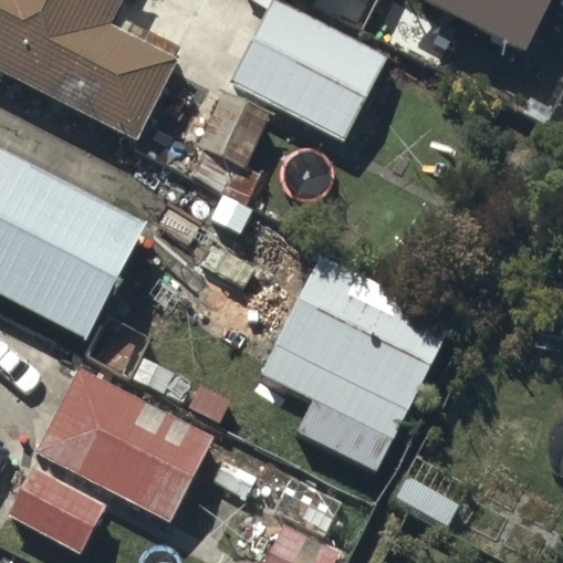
[(116,0),(0,0),(0,66),(133,134),(171,60),(104,25),(116,0)]
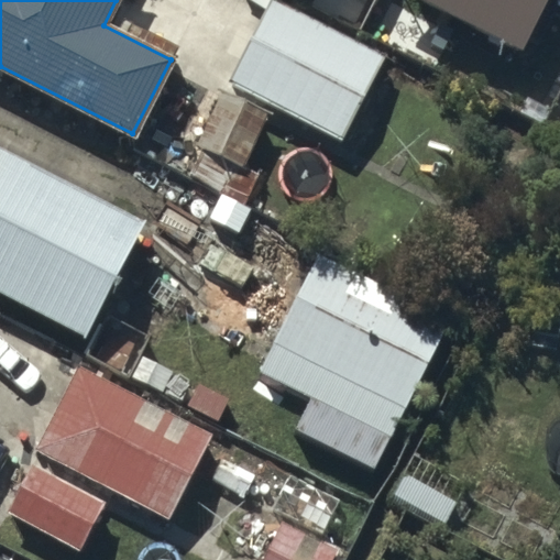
[(383,55),(277,0),(270,0),(230,78),(341,135),(383,55)]
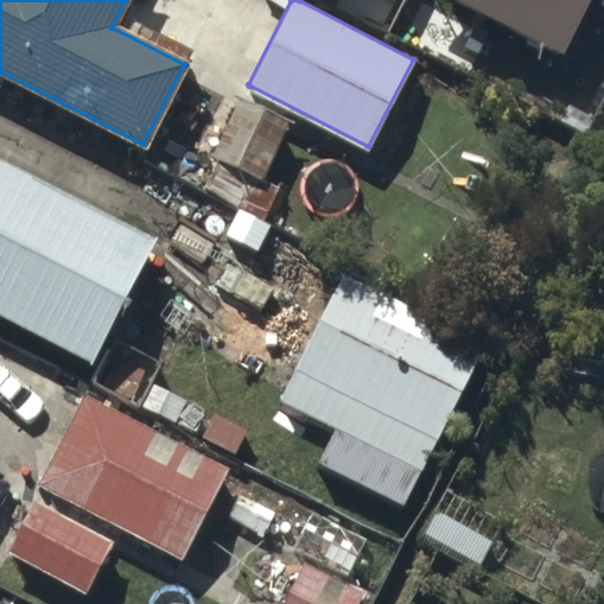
[(597,0),(458,0),(570,56),(597,0)]
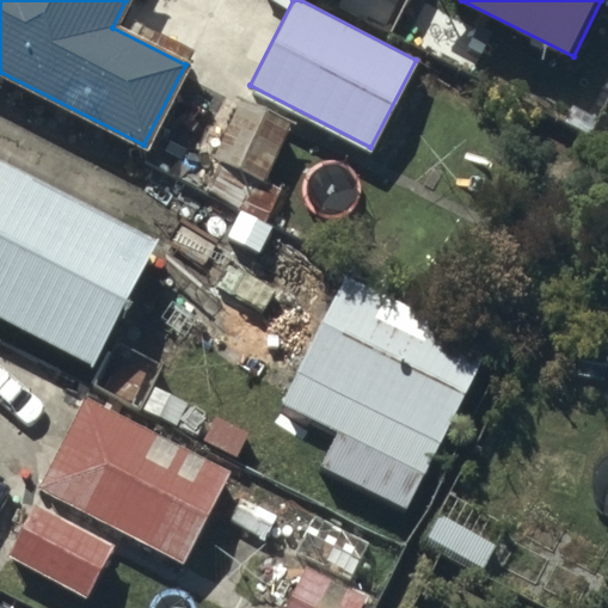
[(289,126),(243,102),(214,155),(260,179),(289,126)]
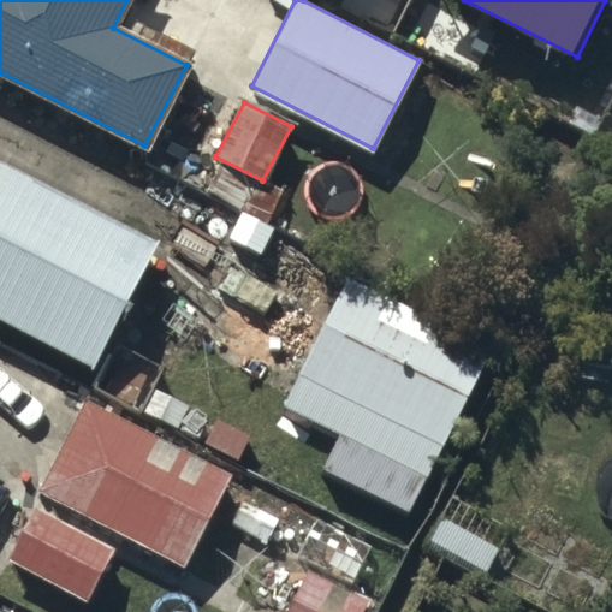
[(152,238),(0,160),(0,316),(88,362),(152,238)]
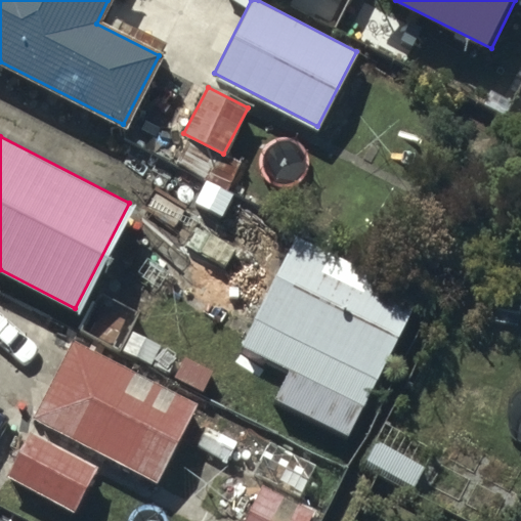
[(232,197),(208,183),(197,203),(222,216),(232,197)]
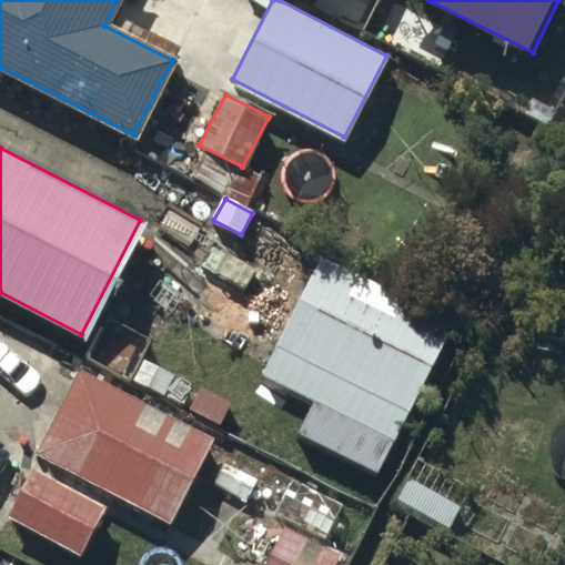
[(452,323),(321,259),(264,373),(316,399),(299,434),(377,473),(452,323)]
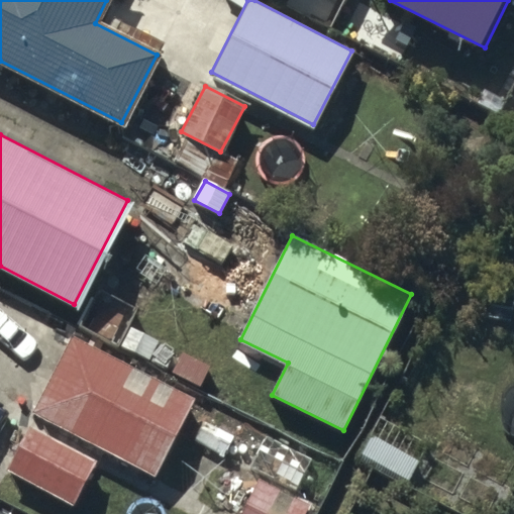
[(159,342),(130,327),(121,345),(149,360),(159,342)]
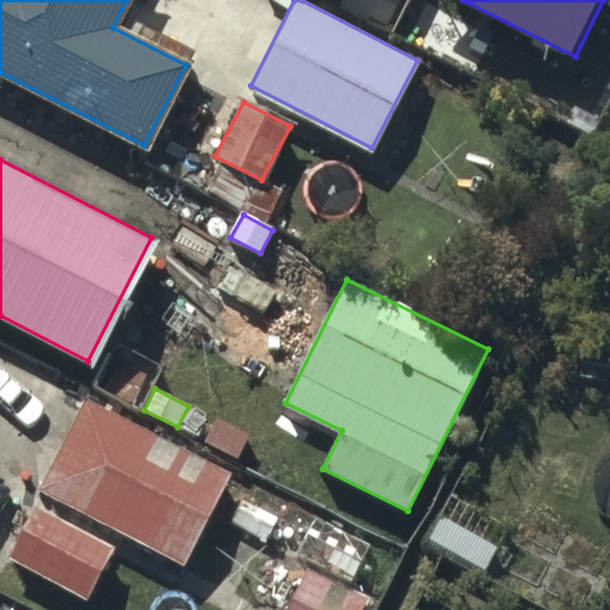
[(227,476),(83,402),(37,491),(181,565),(227,476)]
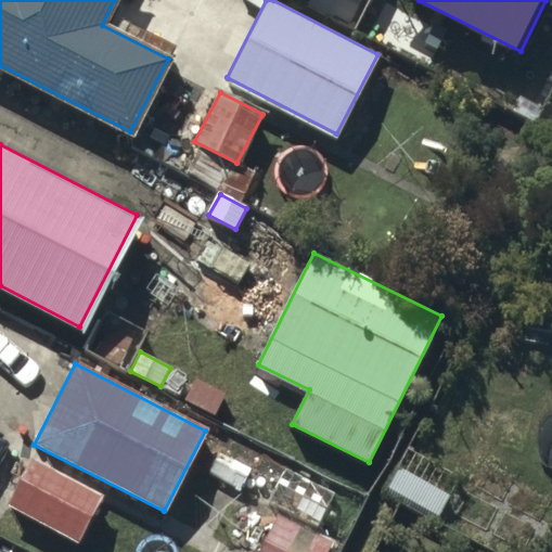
[(226,395),(200,380),(187,399),(214,415),(226,395)]
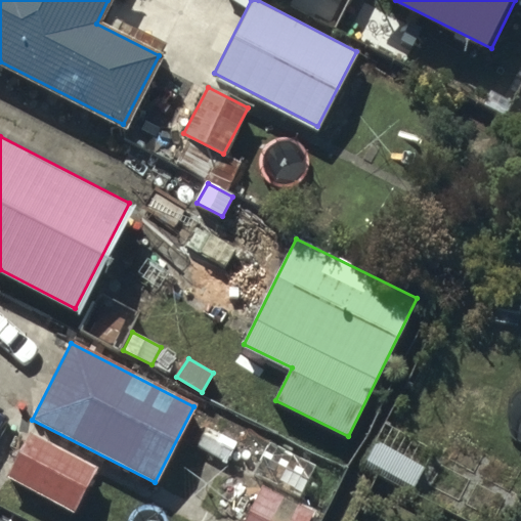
[(94,469),(31,433),(7,475),(71,511),(94,469)]
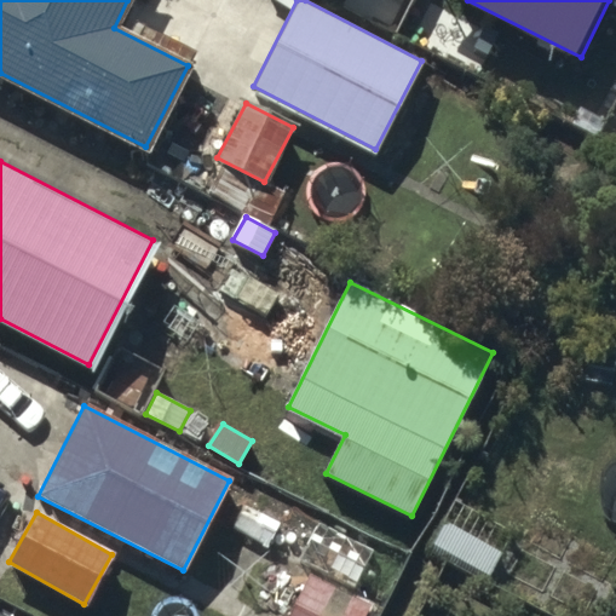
[(372,553),(322,525),(303,558),(353,586),(372,553)]
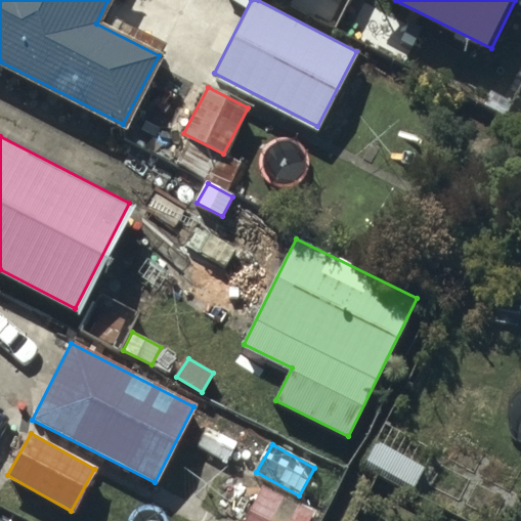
[(423,471),(378,444),(368,460),(414,486),(423,471)]
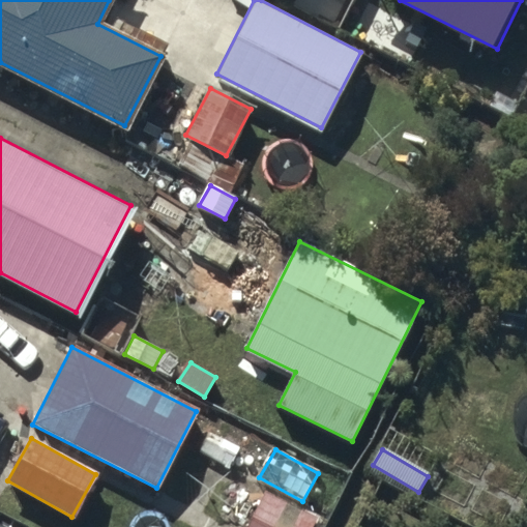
[(312,526),(317,518),(265,493),(249,526),(312,526)]
